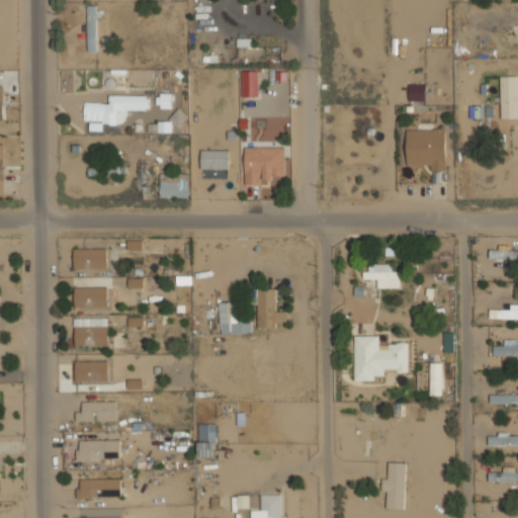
[(98,52),(97,5),(87,6),(88,52),(98,52)]
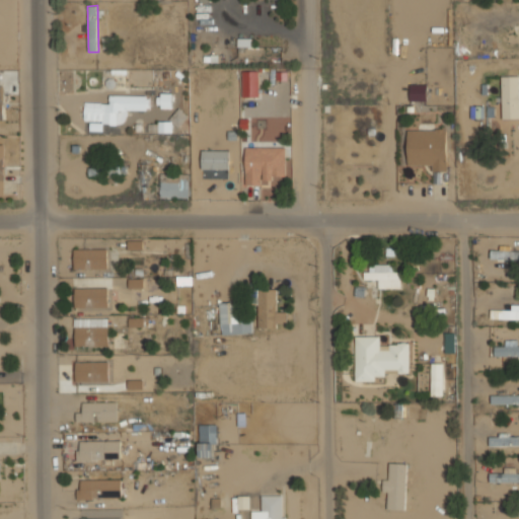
[(518,32),(504,33),(504,45),(518,44),(518,32)]
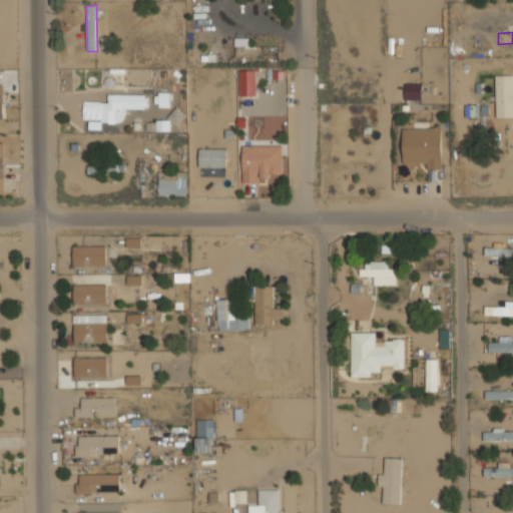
[(496,118),(512,117),(512,74),(495,75),(496,118)]
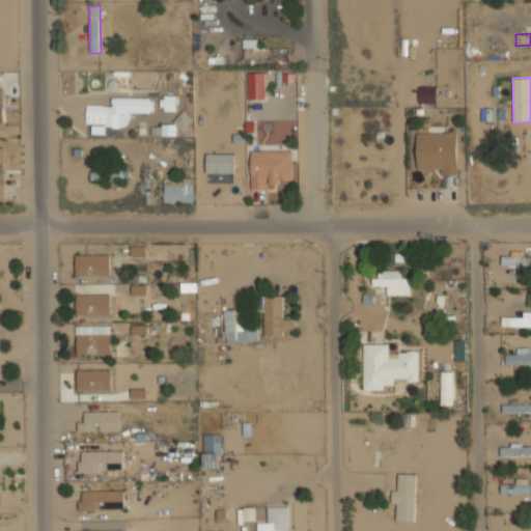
[(419,103),(437,104),(437,86),(419,86),(419,103)]
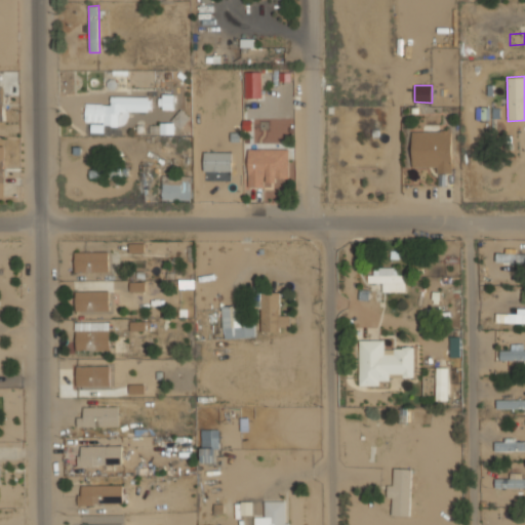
[(85,104),(85,124),(128,124),(128,111),(150,112),(150,96),(111,96),(111,104),(85,104)]
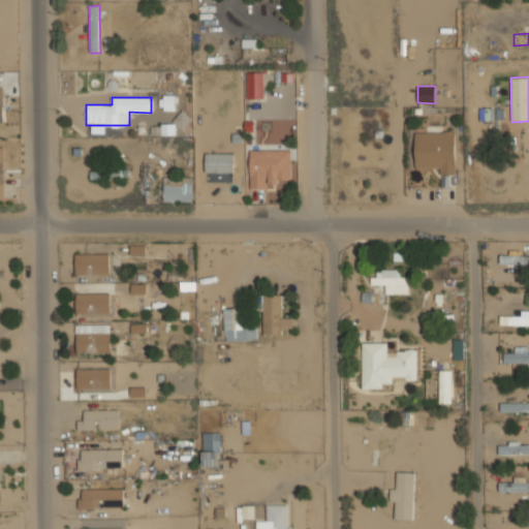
[(414,132),(415,168),(440,168),(440,175),(456,175),(455,132),(414,132)]
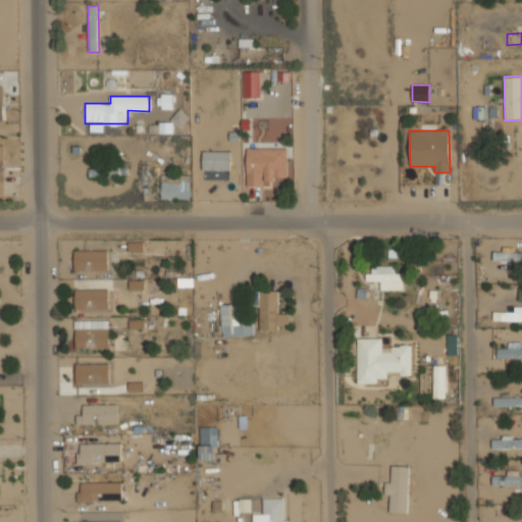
[(246,149),(247,186),(262,186),(262,180),(275,180),(275,177),(286,177),(286,148),(246,149)]
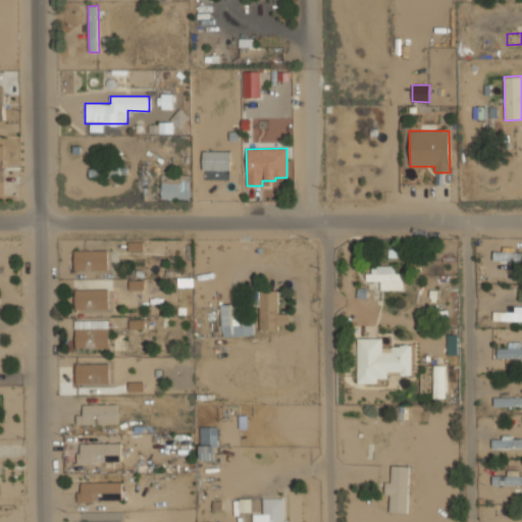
[(190,199),(190,176),(161,176),(161,199),(190,199)]
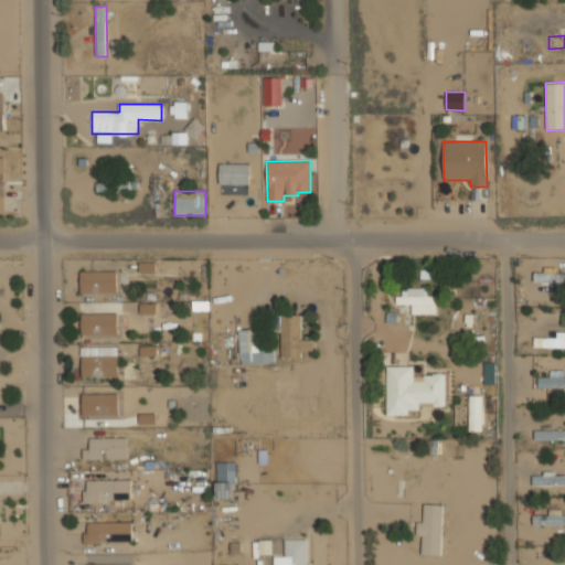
[(139,272),(156,273),(156,262),(139,262),(139,272)]
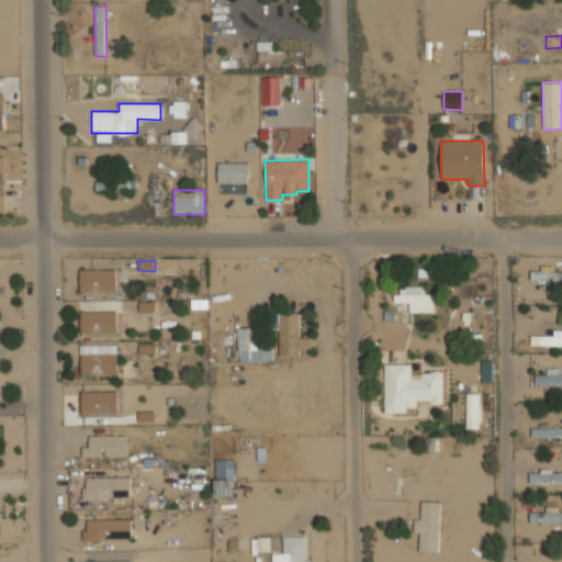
[(80,270),(80,291),(116,291),(116,269),(80,270)]
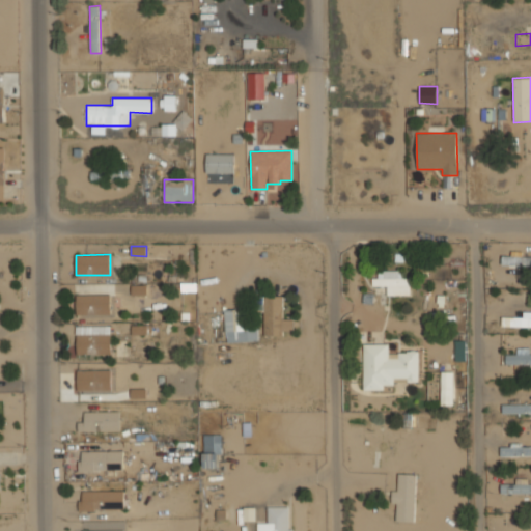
[(387,296),(410,296),(410,271),(380,271),(380,278),(372,278),(372,286),(387,286),(387,296)]
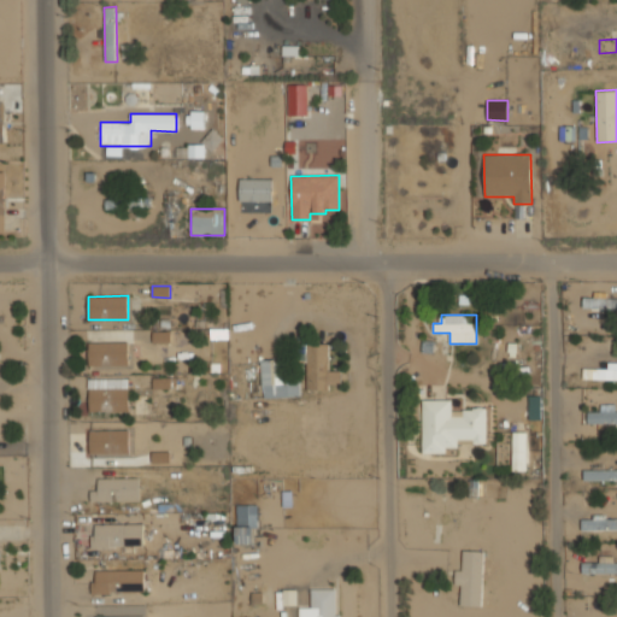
[(170,331),(152,331),(153,342),(171,341),(170,331)]
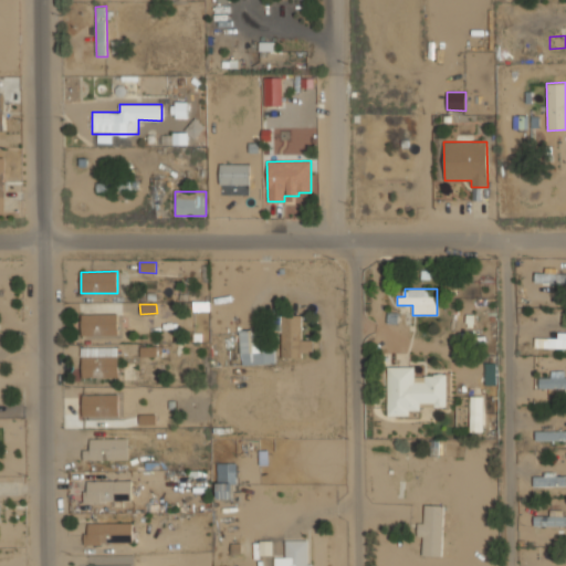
[(82,336),(117,335),(117,313),(81,314),(82,336)]
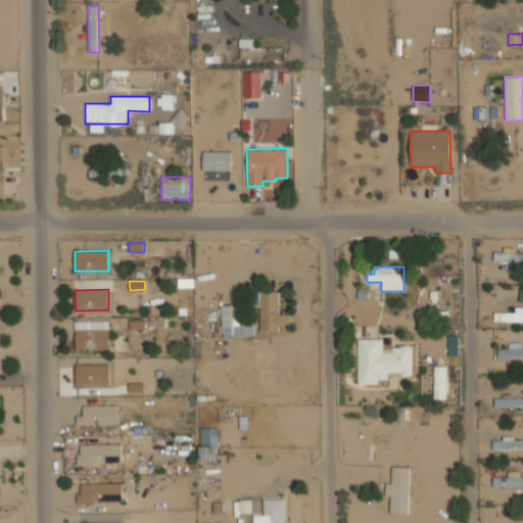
[(279,291),(259,291),(260,331),(279,331),(279,326),(289,326),(289,315),(279,315),(279,291)]
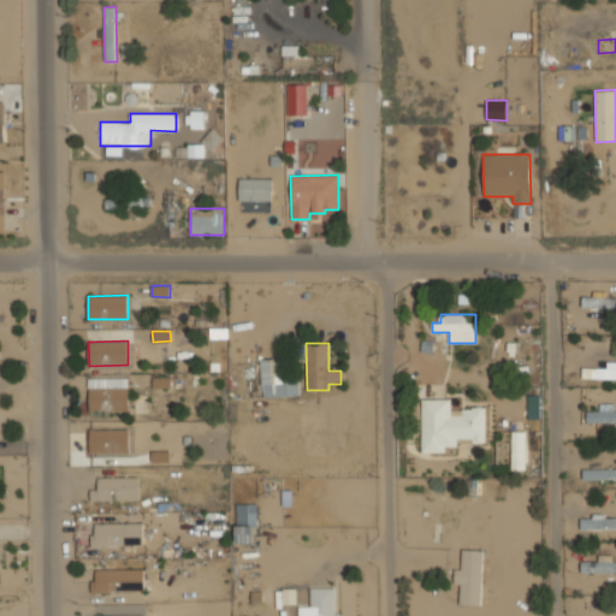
[(288,359),(261,360),(262,397),(298,396),(298,377),(289,378),(288,359)]
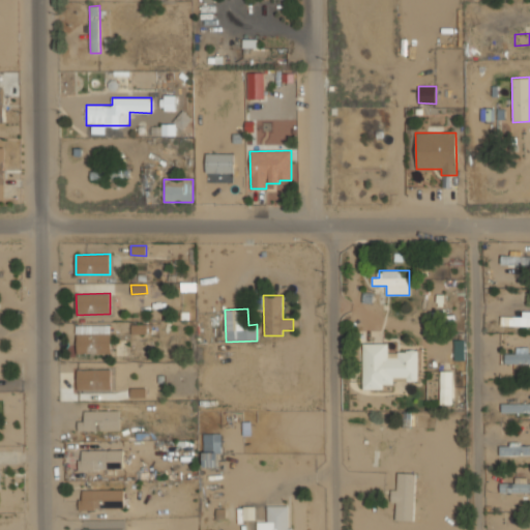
[(501,317),(500,325),(529,326),(529,312),(523,312),(523,317),(501,317)]
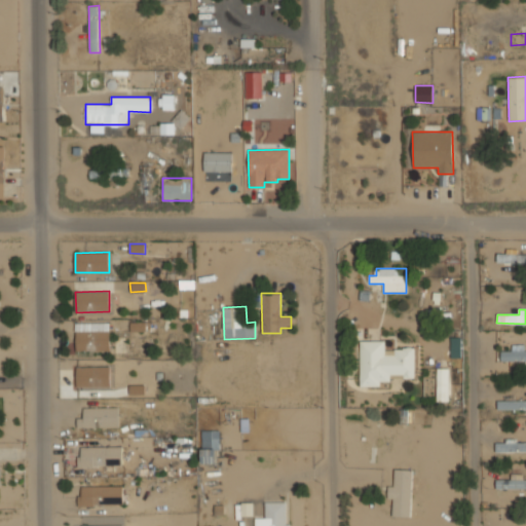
[(130,323),(130,332),(146,331),(145,322),(130,323)]
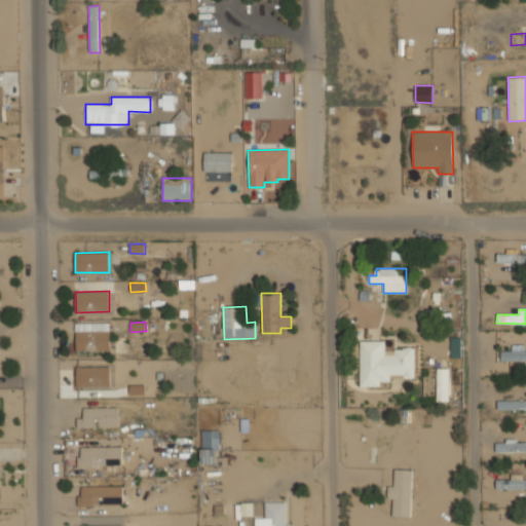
[(76,351),(110,350),(109,323),(75,324),(76,351)]
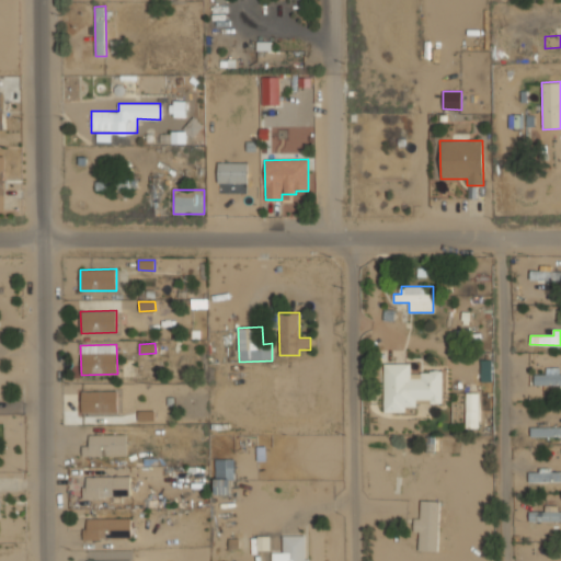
[(480,381),(491,381),(492,361),(482,359),(480,381)]
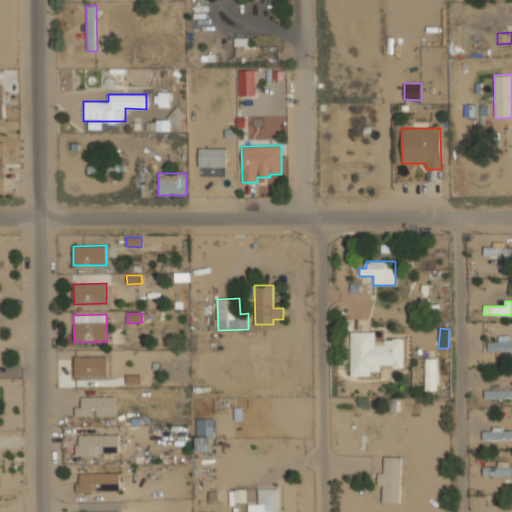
[(403,339),(375,339),(375,331),(350,332),(350,376),(370,376),(370,372),(380,372),(380,364),(392,364),(392,368),(403,368),(403,339)]
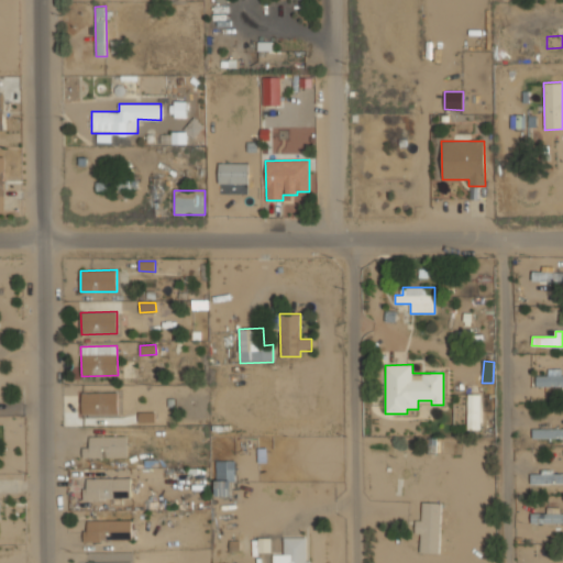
[(562,386),(562,375),(536,375),(536,386),(562,386)]
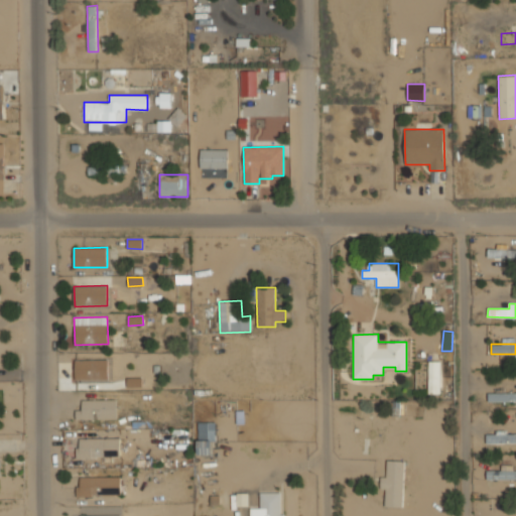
[(75,360),(76,380),(108,379),(108,360),(75,360)]
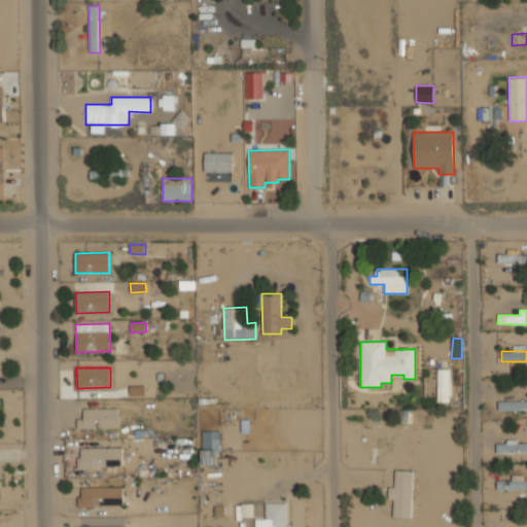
[(450,370),(437,369),(437,401),(449,401),(450,370)]
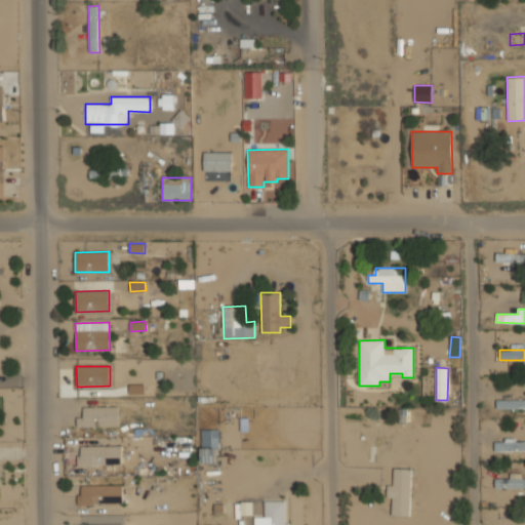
[(145,386),(130,385),(130,392),(145,393),(145,386)]
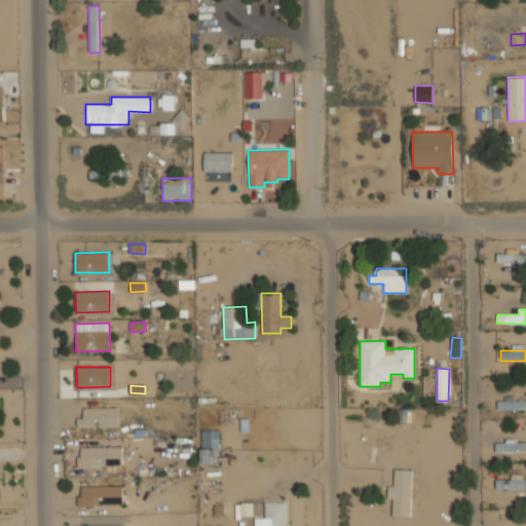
[(525,401),(498,401),(498,409),(524,409),(525,401)]
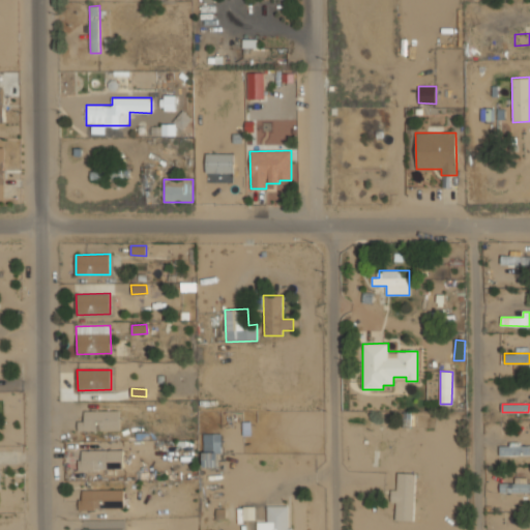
[(120,410),(84,411),(85,421),(78,421),(78,431),(120,430),(120,410)]
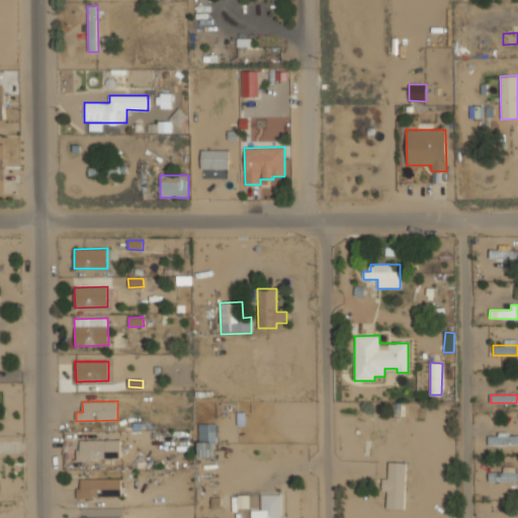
[(199,456),(216,456),(216,424),(199,424),(199,456)]
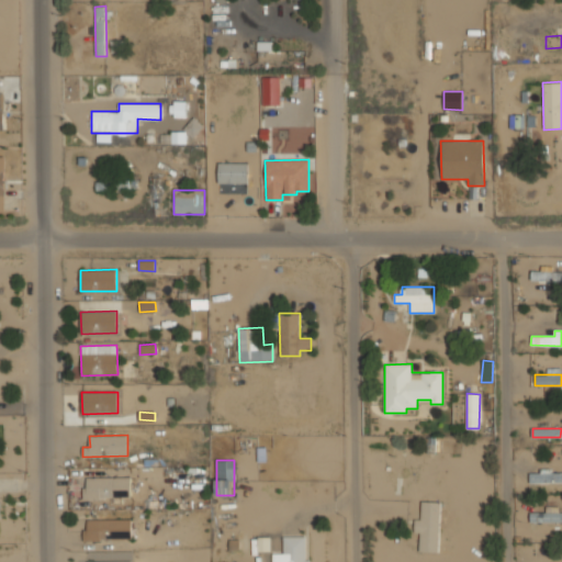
[(561,471),(529,472),(529,483),(561,482),(561,471)]
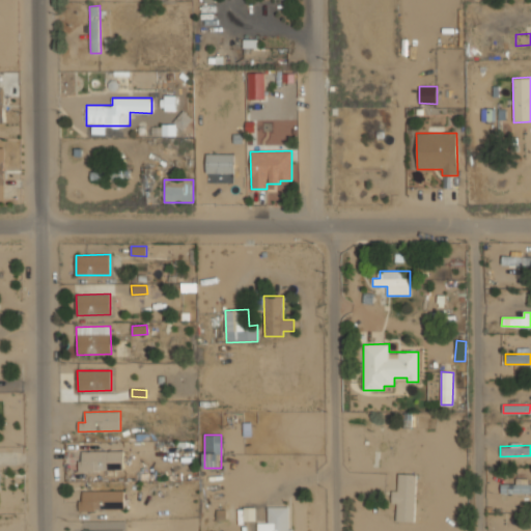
[(80,451),(80,471),(123,470),(123,450),(80,451)]
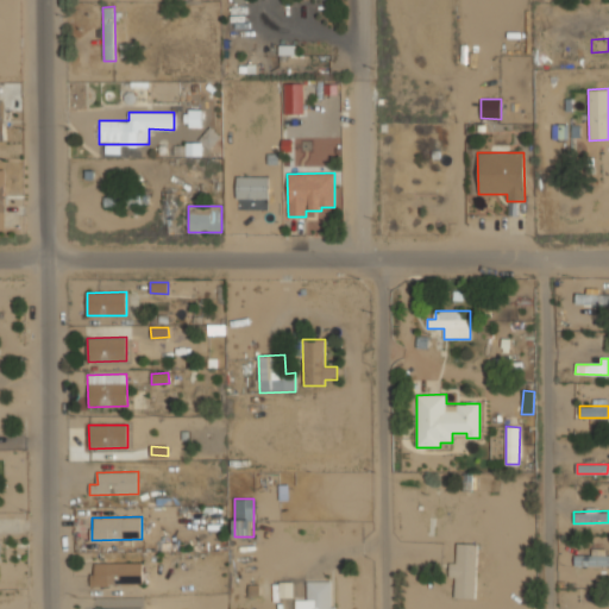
[(450,563),(449,577),(454,577),(454,597),(475,598),(477,544),(457,542),(456,564),(450,563)]
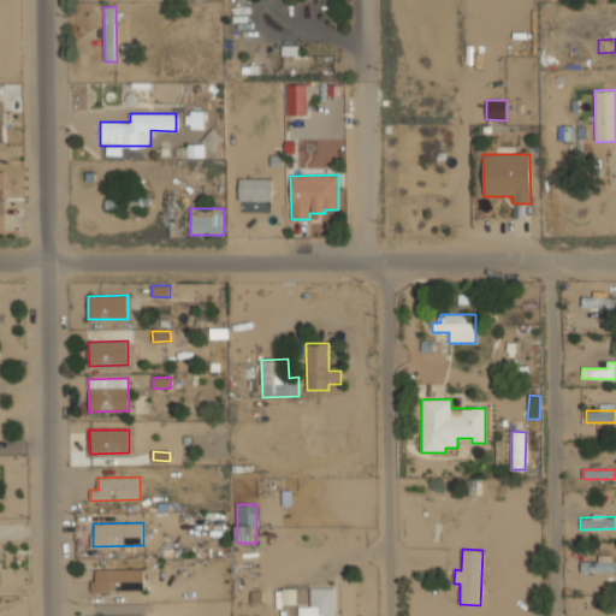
[(581,572),(615,572),(615,561),(612,561),(612,556),(598,556),(598,562),(581,561),(581,572)]
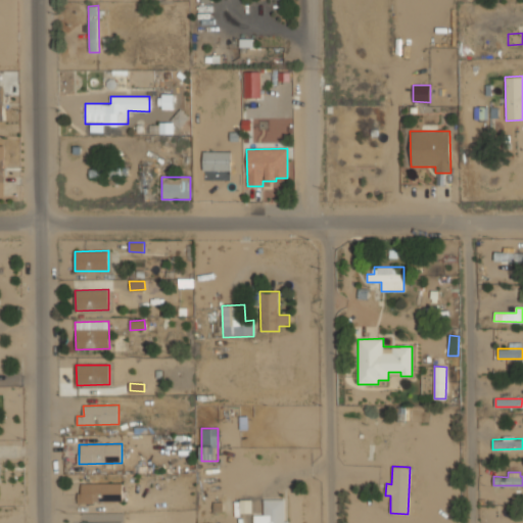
[(123,483),(80,483),(79,502),(123,502),(123,483)]
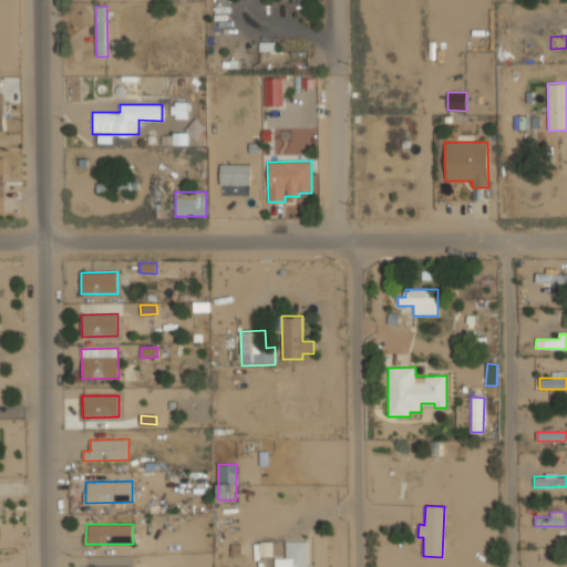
[(274,558),(274,566),(309,566),(308,540),(285,542),(286,558),(274,558)]
